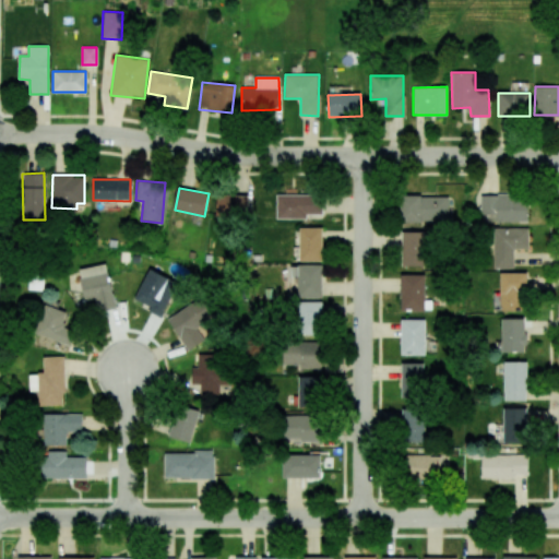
[(215,217),(247,218),(248,195),(217,194),(215,217)]
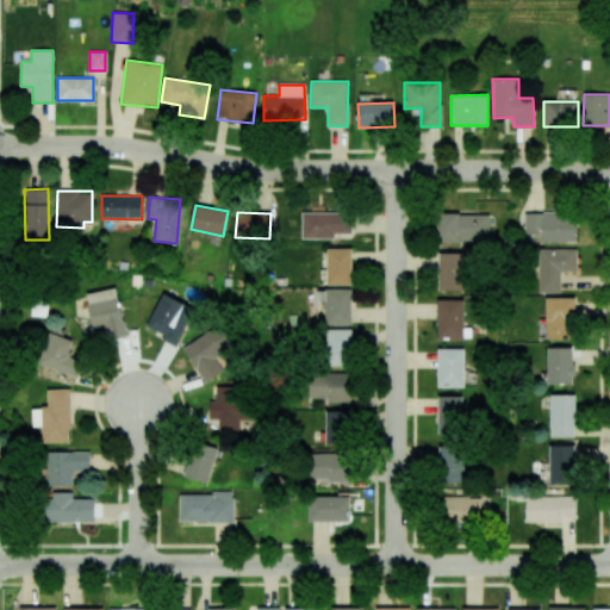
[(352,213),(302,212),(302,238),(335,238),(335,234),(352,235),(352,213)]
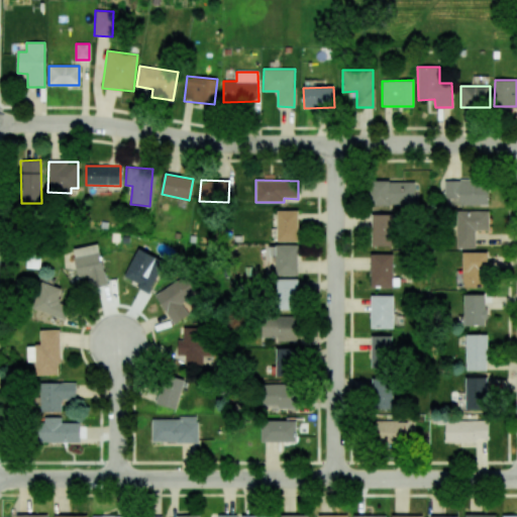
[(444,180),(444,198),(458,198),(459,205),(489,205),(488,180),(444,180)]
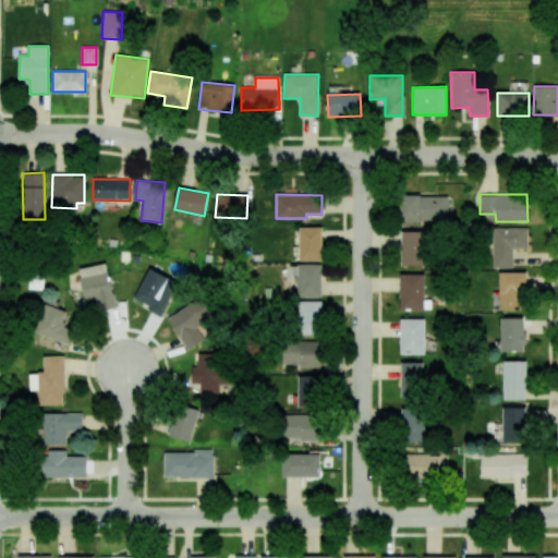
[(400,222),(448,220),(447,195),(399,197),(400,222)]
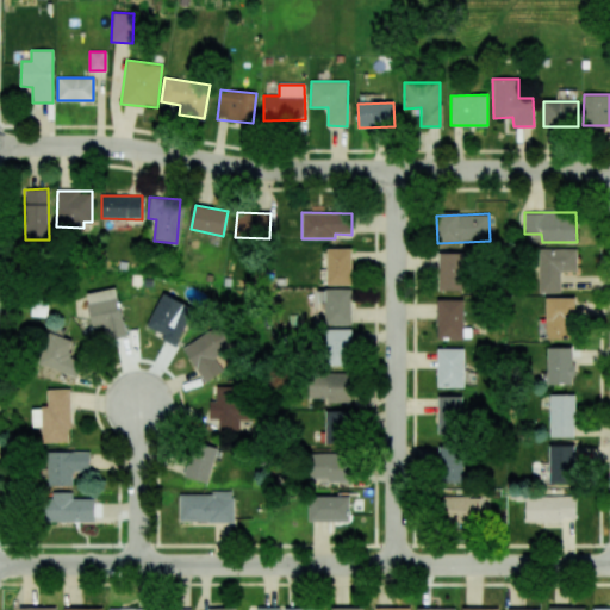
[(352,248),(327,249),(328,285),(353,284),(352,248)]
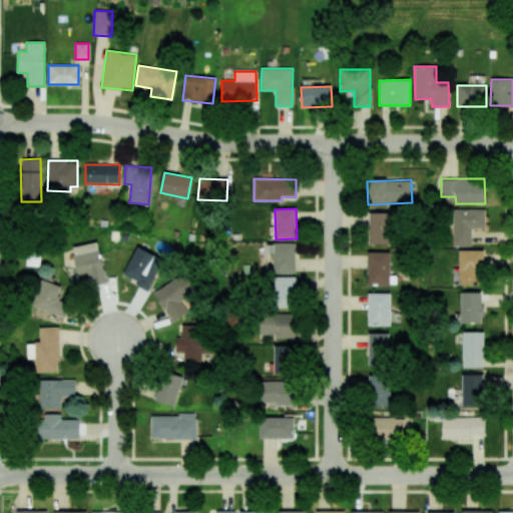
[(484,209),(452,209),(453,246),(471,245),(471,228),(485,228),(484,209)]
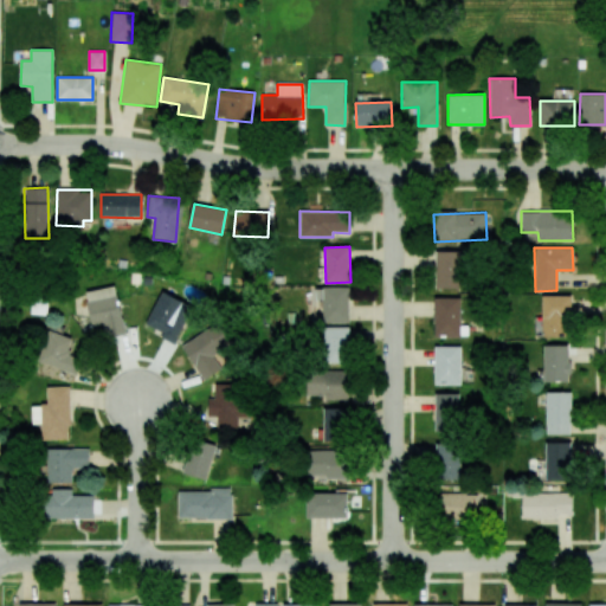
[(461,289),(462,252),(436,251),(434,288),(461,289)]
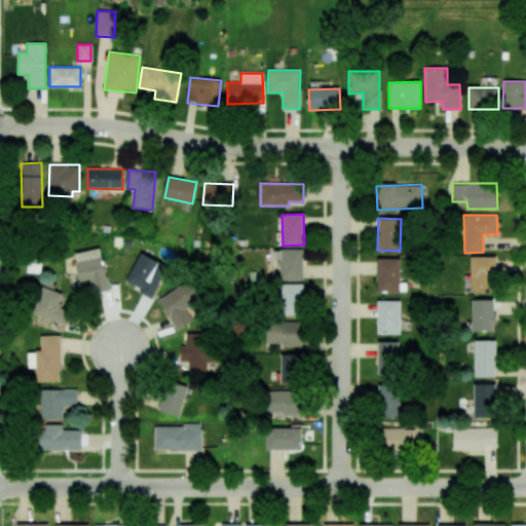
[(90,280),(91,292),(108,289),(102,249),(74,253),(79,283),(90,280)]
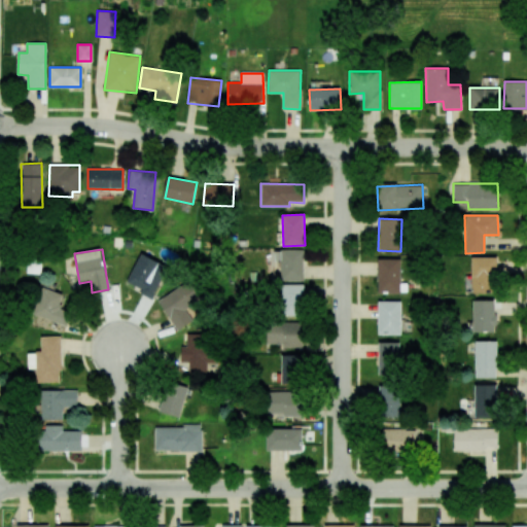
[(304,281),(304,250),(276,250),(275,259),(281,260),(281,281),(304,281)]
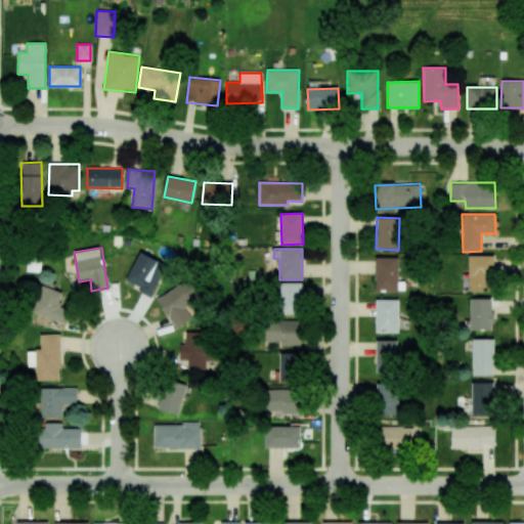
[(155,291),(166,263),(138,252),(127,279),(155,291)]
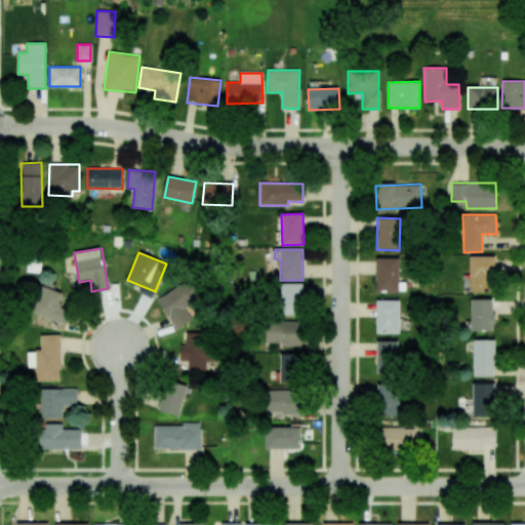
[(492,292),(493,256),(470,256),(469,292),(492,292)]
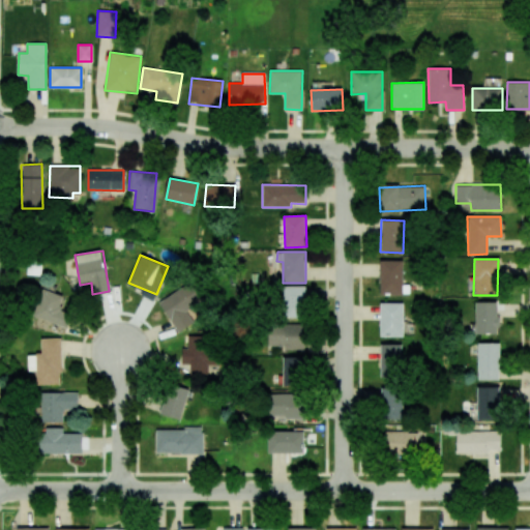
[(402,295),(403,261),(380,260),(380,295),(402,295)]
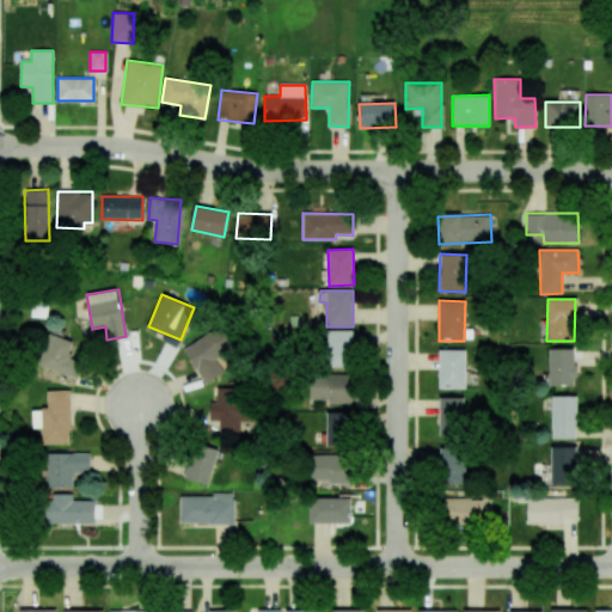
[(219,329),(187,344),(204,381),(237,366),(219,329)]
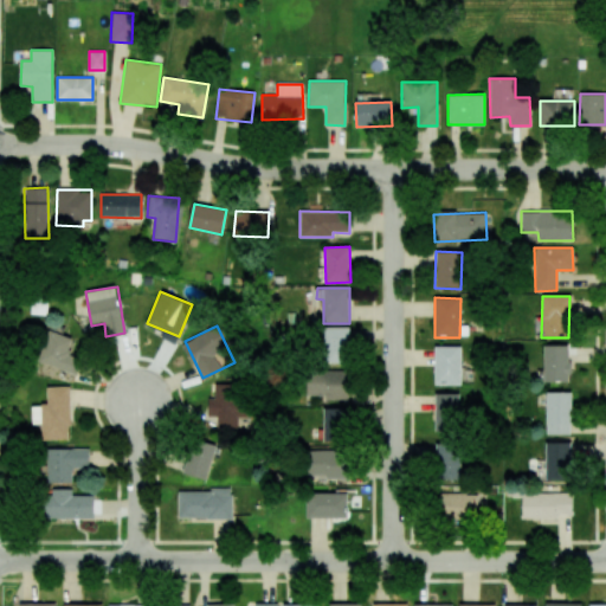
[(349,363),(350,328),(326,327),(324,362),(349,363)]
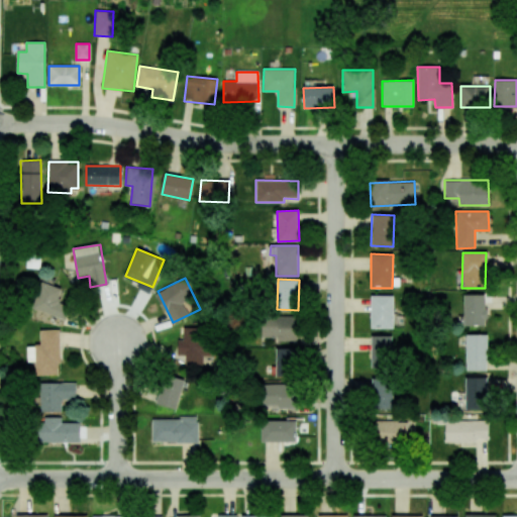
[(62,289),(40,281),(30,307),(66,320),(71,306),(58,301),(62,289)]
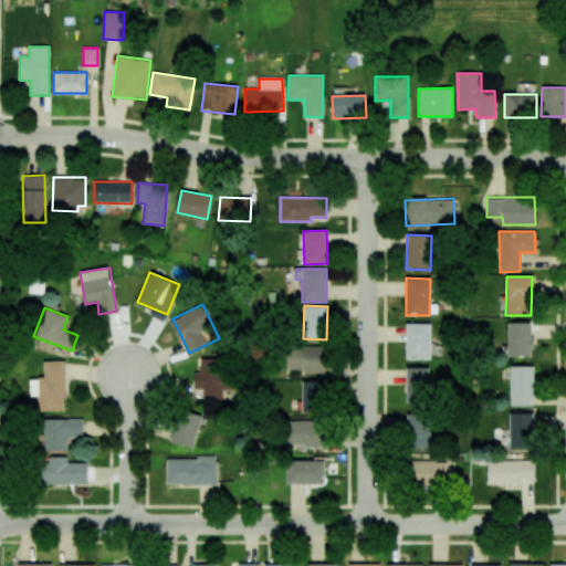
[(507,356),(532,356),(532,323),(507,323),(507,356)]
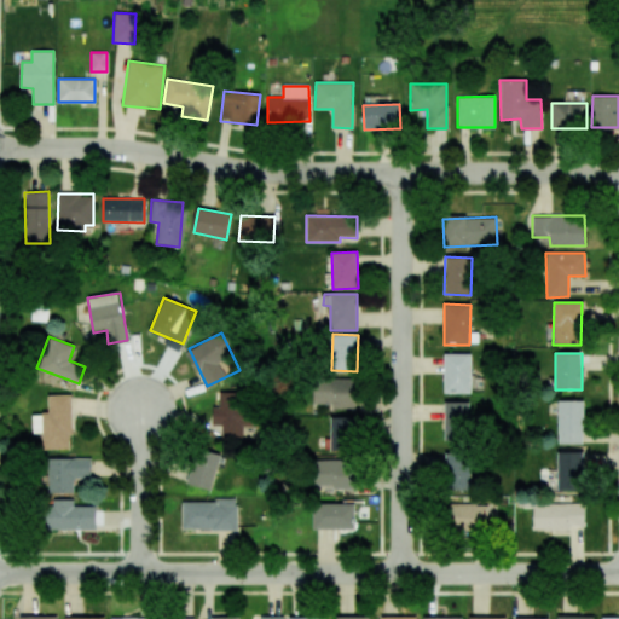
[(444,393),(470,393),(470,354),(444,354),(444,393)]
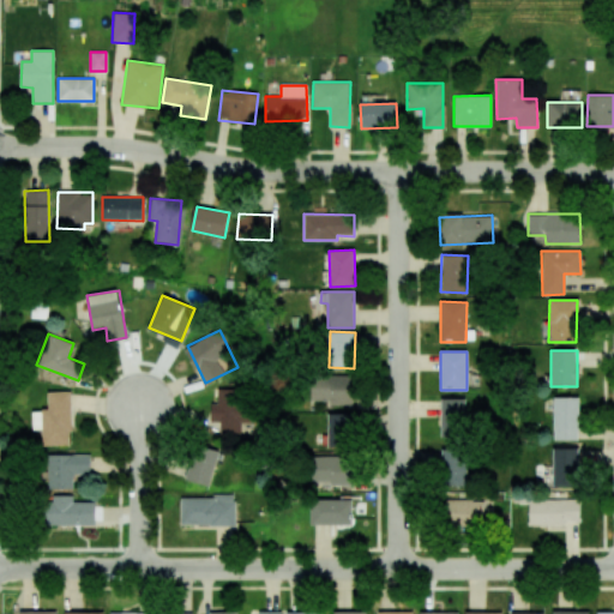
[(311,403),(353,404),(354,377),(312,375),(311,403)]
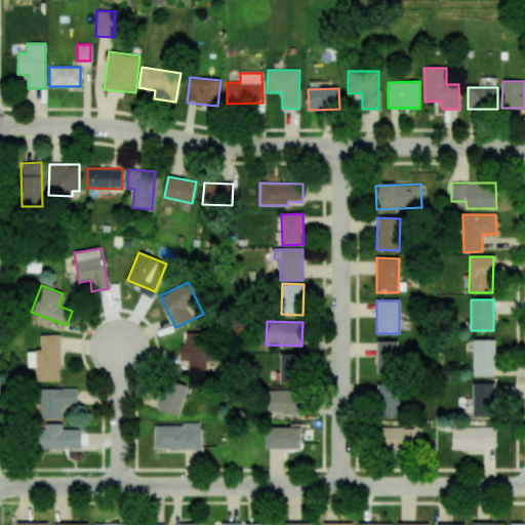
[(188,374),(208,374),(209,332),(186,332),(186,345),(180,345),(179,361),(188,361),(188,374)]
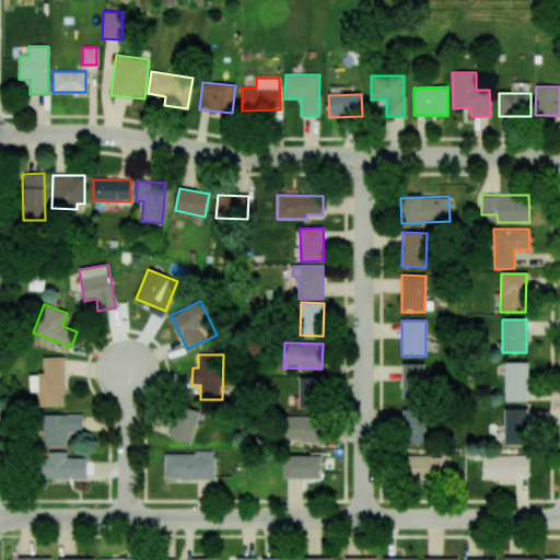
[(39,407),(66,406),(63,357),(43,358),(44,374),(30,374),(30,392),(38,392),(39,407)]
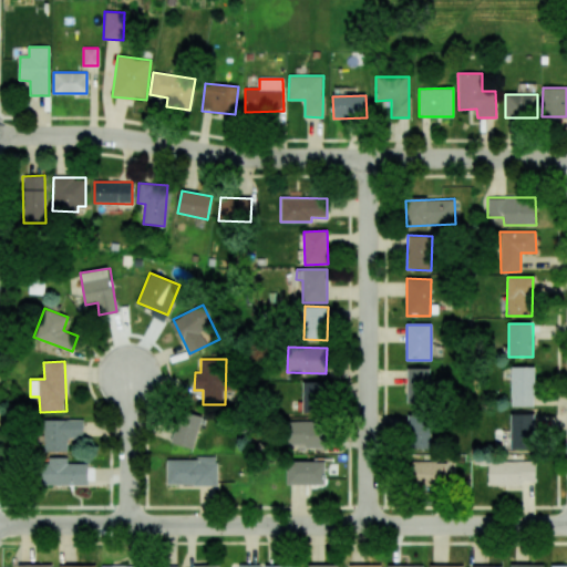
[(430,369),(408,368),(408,404),(430,404),(430,369)]
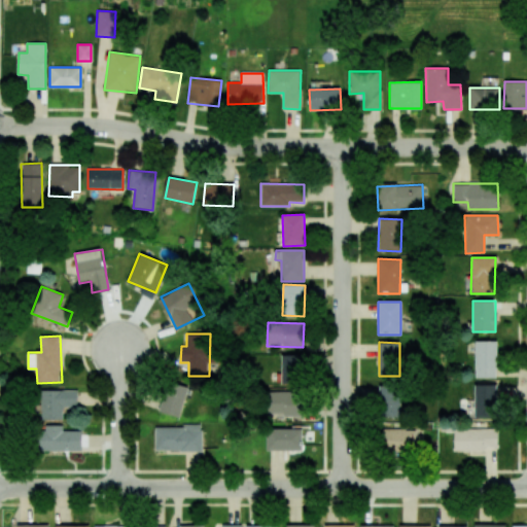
[(475,378),(496,378),(496,342),(476,342),(475,378)]
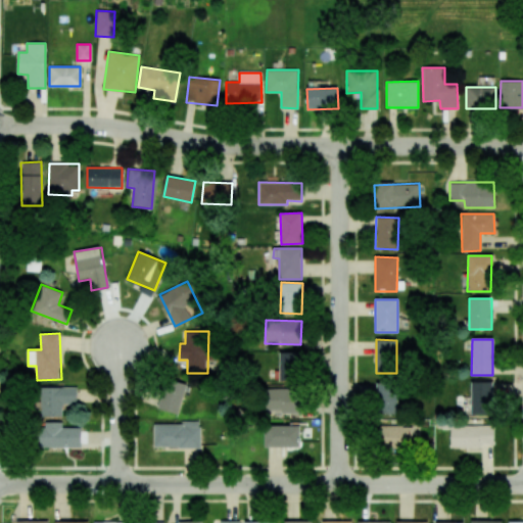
[(279,381),(298,382),(298,352),(280,352),(279,381)]
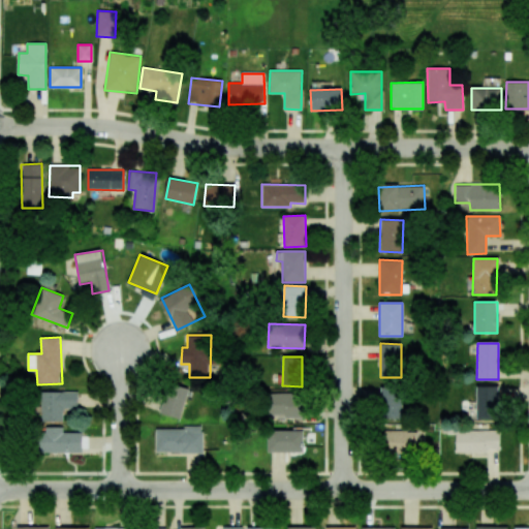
[(182,418),(187,387),(167,384),(162,414),(182,418)]
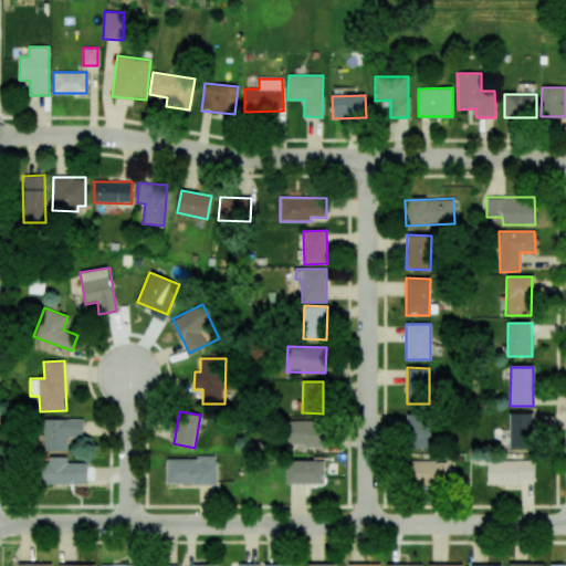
[(532,412),(510,413),(511,449),(533,448),(532,412)]
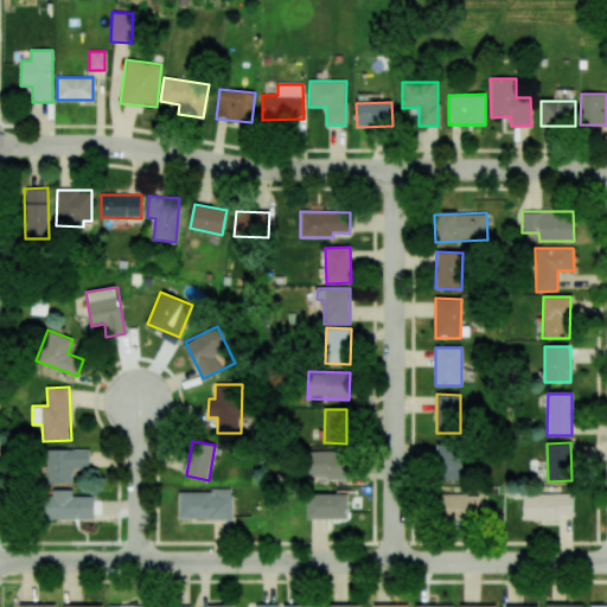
[(461,443),(436,443),(436,480),(461,480),(461,443)]
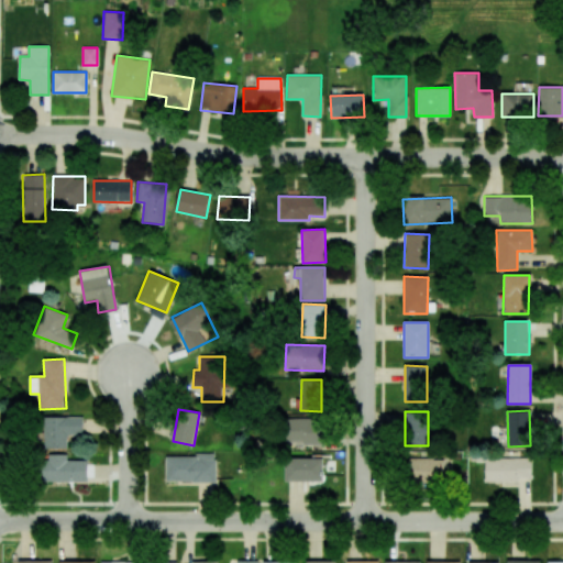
[(44,449),(67,448),(67,435),(83,435),(83,417),(44,417),(44,449)]
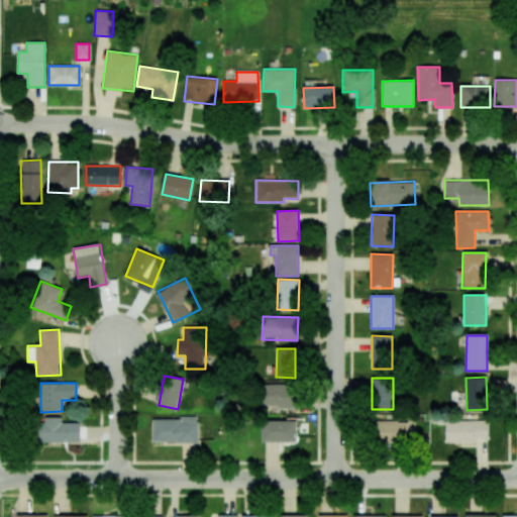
[(295,408),(295,385),(262,384),(262,407),(295,408)]
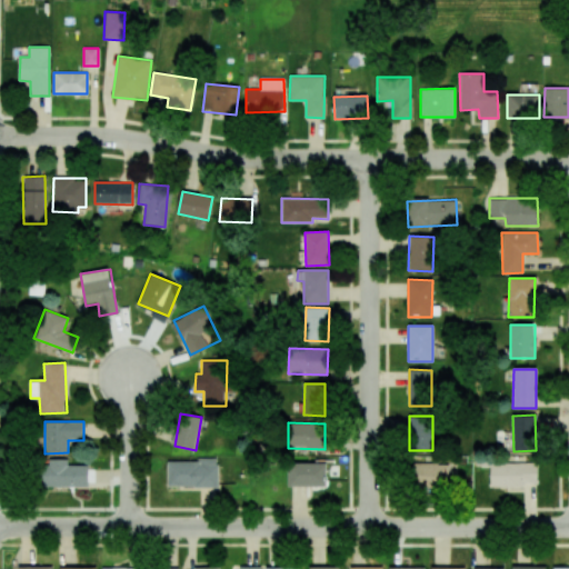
[(88,466),(67,465),(67,459),(45,459),(43,487),(88,488),(88,466)]
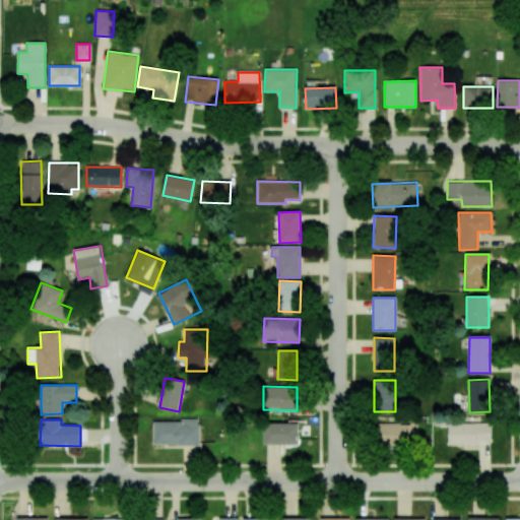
[(152,420),(152,445),(199,445),(199,420),(152,420)]
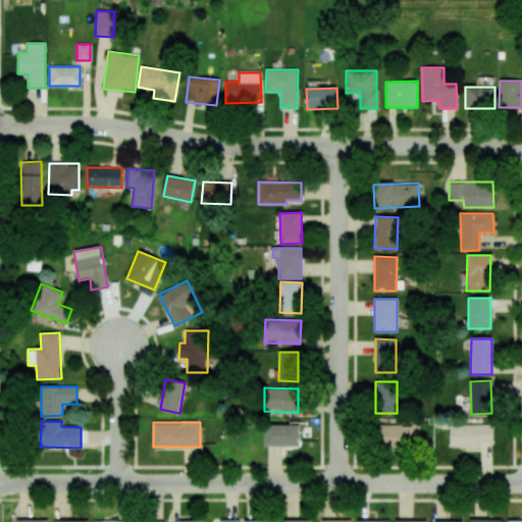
[(264,446),(299,447),(300,425),(264,424),(264,446)]
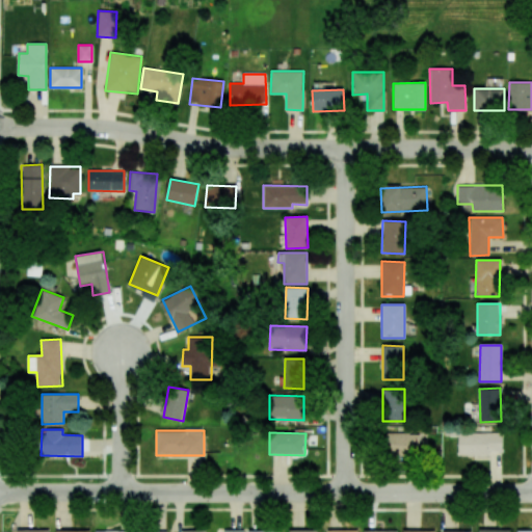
[(386,455),(418,456),(419,433),(386,432),(386,455)]
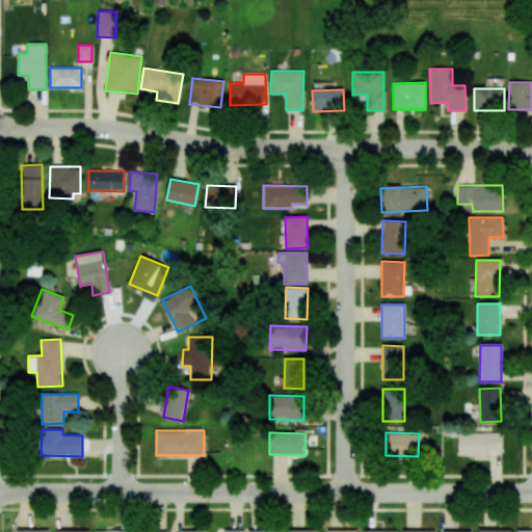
[(502,433),(458,434),(458,455),(503,454),(502,433)]
